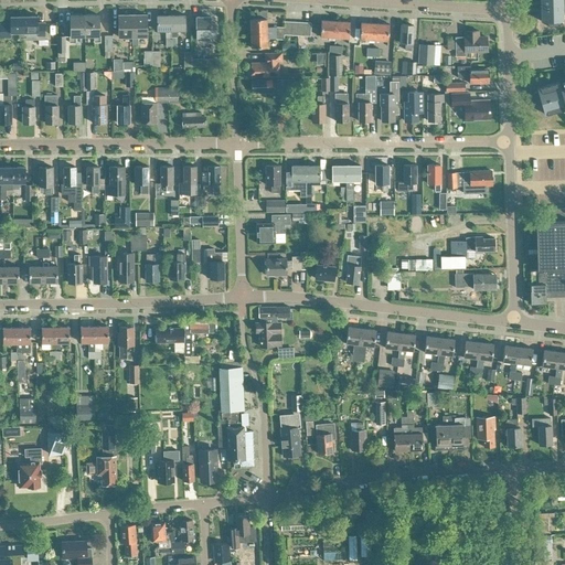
[(539,8),(539,21),(544,21),(548,25),(557,25),(558,21),(563,21),(563,12),(564,11),(564,7),(541,8),(539,8)]
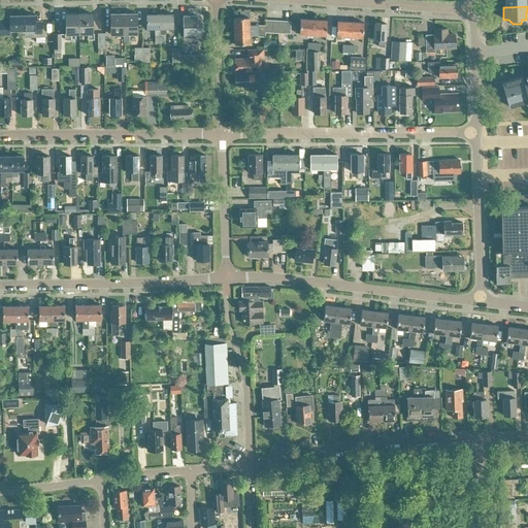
[(258,30),(265,31),(265,25),(258,25),(249,25),(249,10),(239,11),(239,18),(233,18),(233,31),(258,30)]
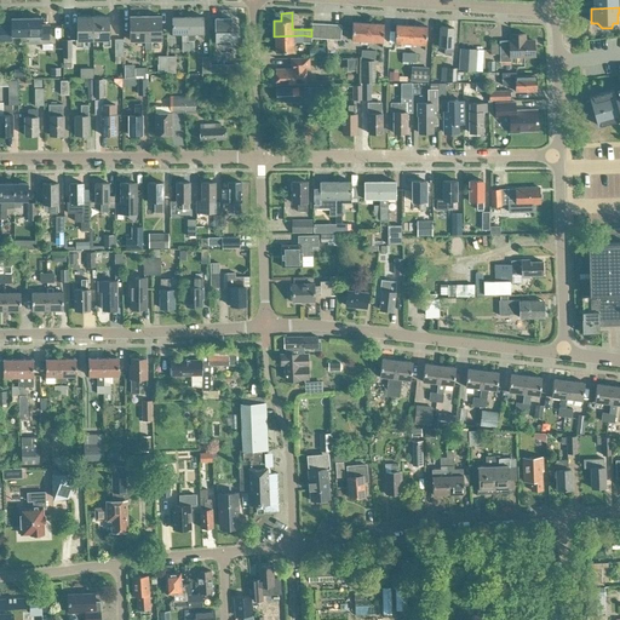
[(82,40),(92,39),(92,16),(76,17),(78,39),(76,39),(76,46),(82,46),(82,40)]
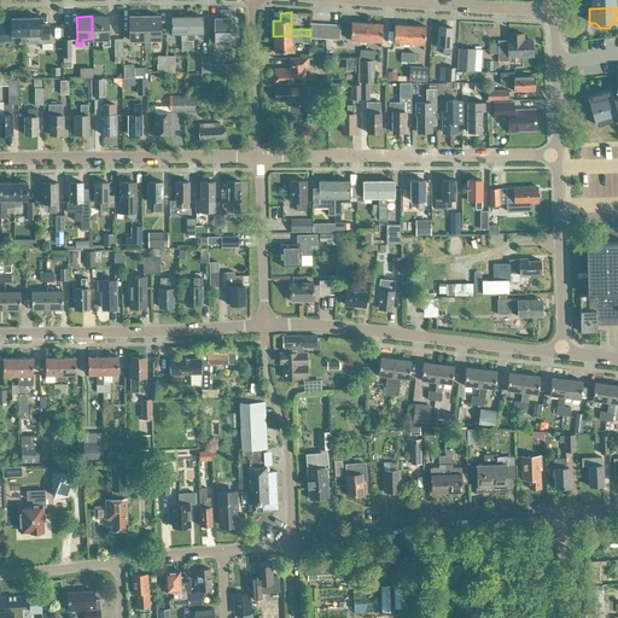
[(92,16),(92,39),(103,39),(103,46),(109,45),(109,39),(108,39),(108,16),(92,16)]
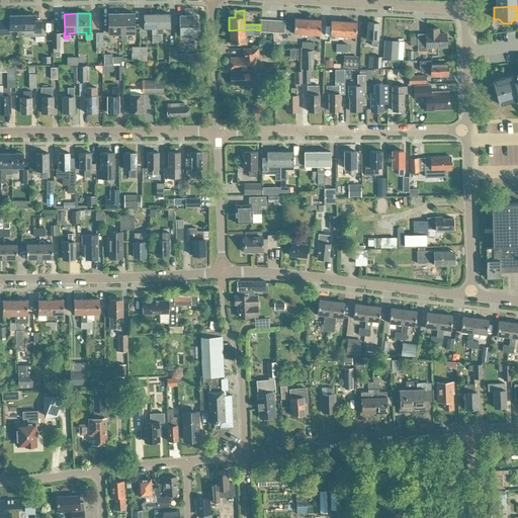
[(109,33),(121,33),(121,13),(108,13),(108,27),(108,32),(103,32),(103,45),(109,45),(109,33)]
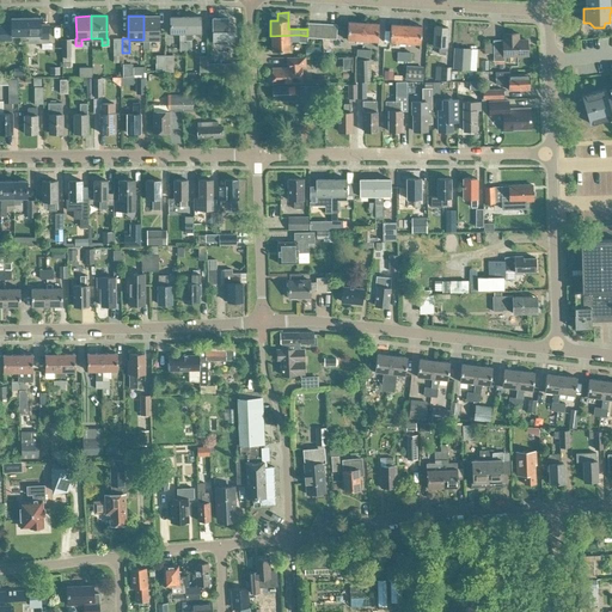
[(144,16),(144,40),(144,49),(150,49),(150,40),(158,40),(158,32),(158,16),(144,16)]
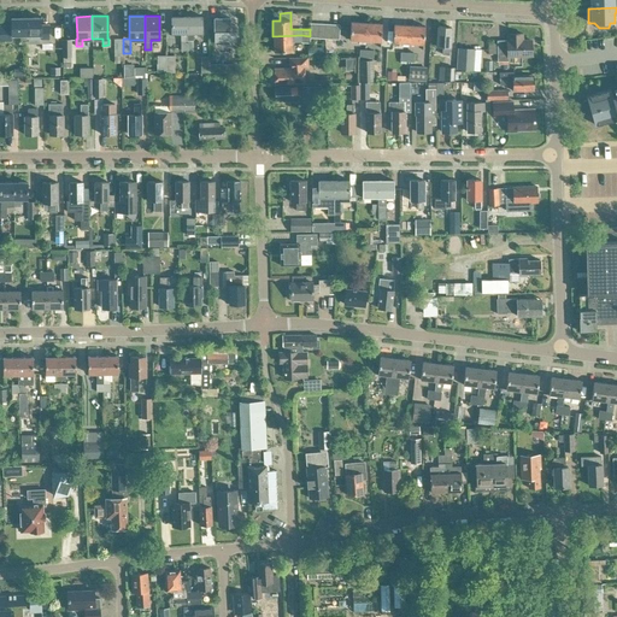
[(181,51),(187,51),(187,16),(171,17),(171,34),(181,34),(181,51)]
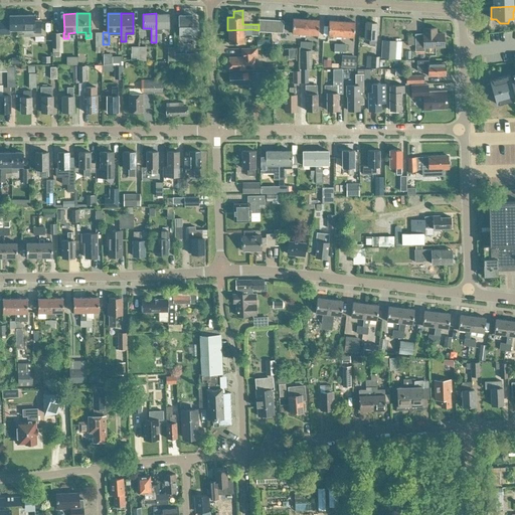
[(156,13),(156,42),(161,42),(161,27),(168,27),(168,13),(156,13)]
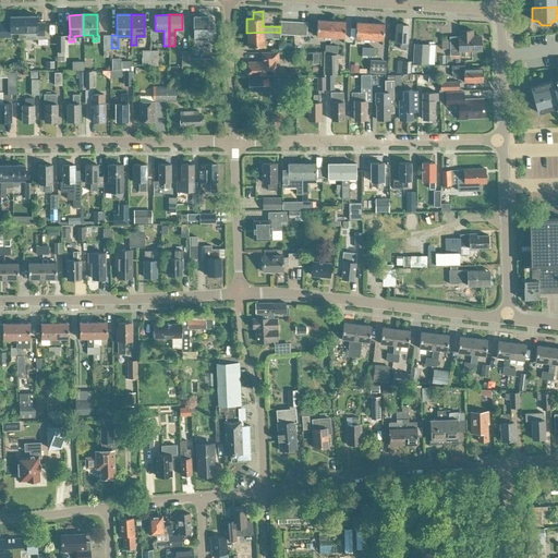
[(19,37),(23,36),(23,16),(10,16),(10,23),(0,23),(0,36),(10,37),(10,33),(19,32),(19,37)]
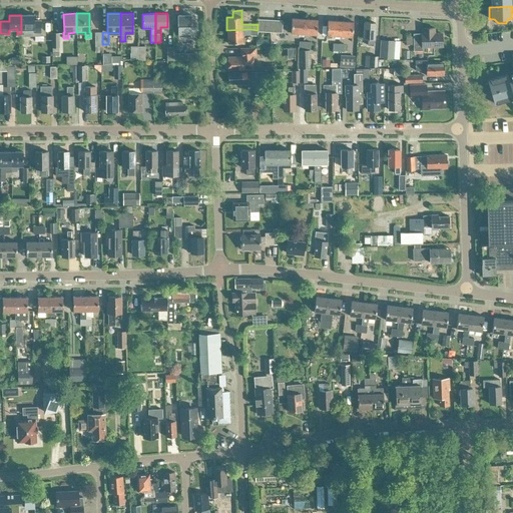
[(21,15),(21,33),(22,36),(35,36),(35,41),(43,40),(43,36),(40,36),(40,21),(34,21),(34,15),(21,15)]
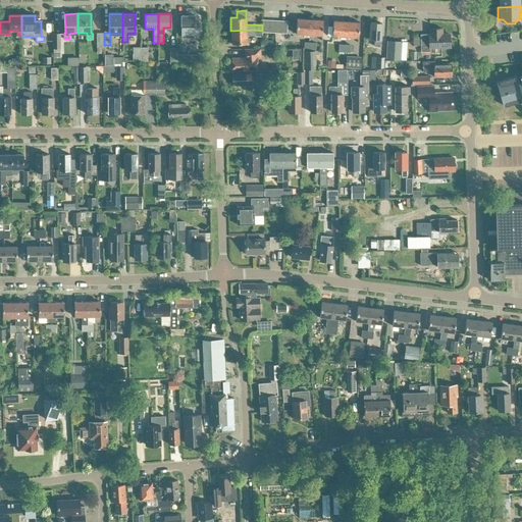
[(194,21),(194,15),(180,15),(181,38),(194,37),(194,35),(199,35),(199,21),(194,21)]
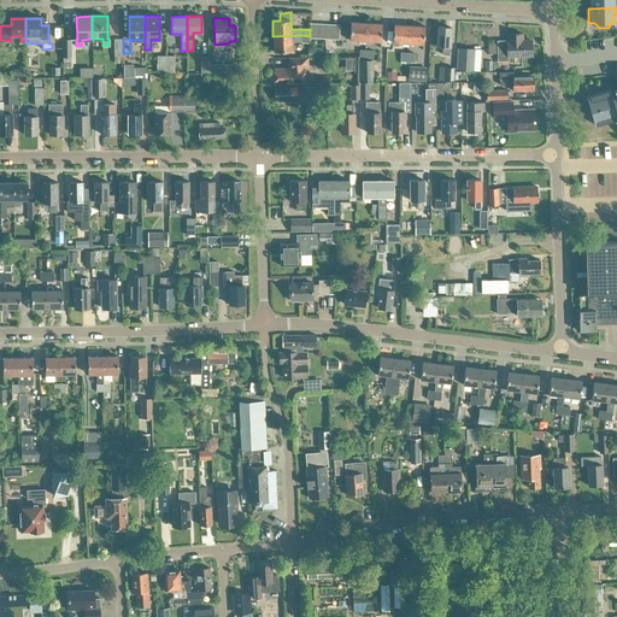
[(365,41),(366,23),(351,22),(350,40),(365,41)]
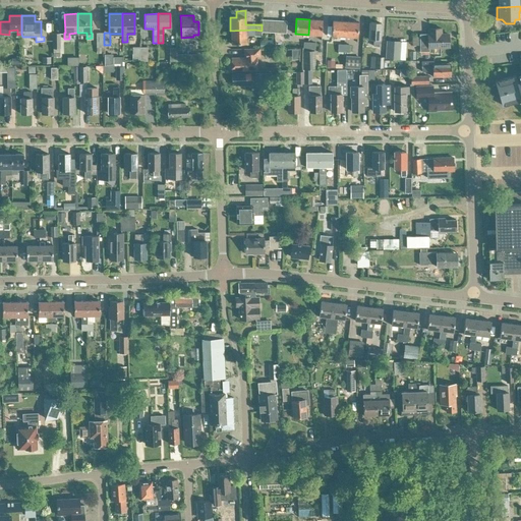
[(309,19),(308,35),(321,36),(322,19),(309,19)]
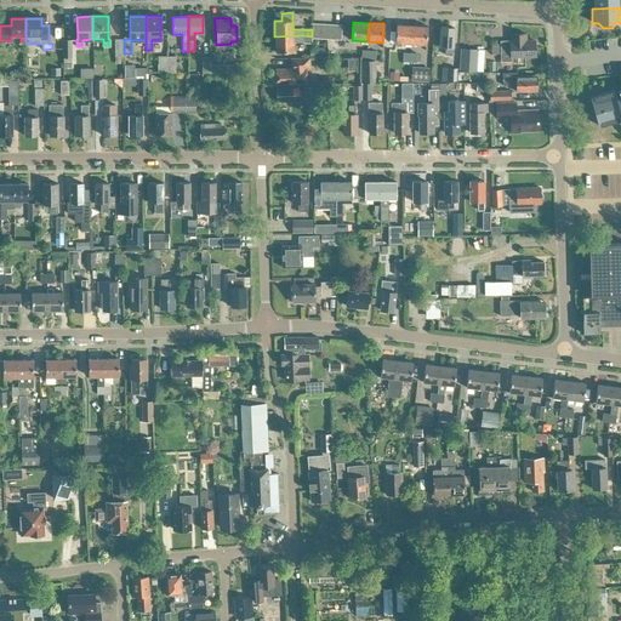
[(410,44),(411,26),(396,24),(394,43),(410,44)]
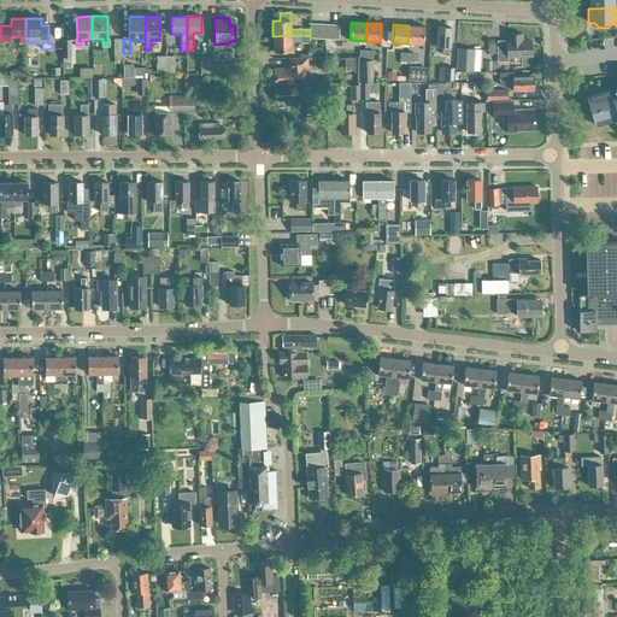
[(409,25),(407,43),(423,45),(424,27),(409,25)]
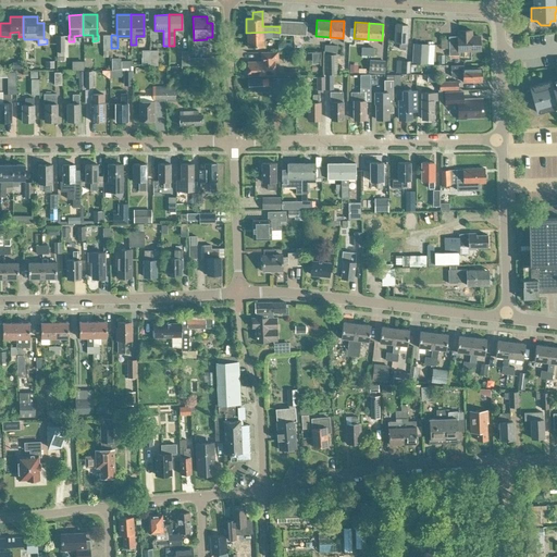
[(406,42),(407,25),(395,24),(394,41),(399,41),(399,49),(406,49),(406,42)]
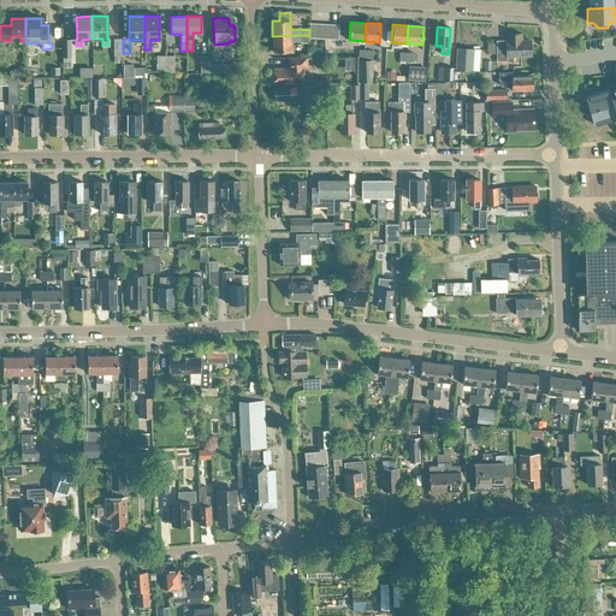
[(522,39),(522,33),(505,34),(505,39),(504,39),(504,40),(496,41),(497,64),(507,64),(507,57),(532,57),(531,39),(522,39)]
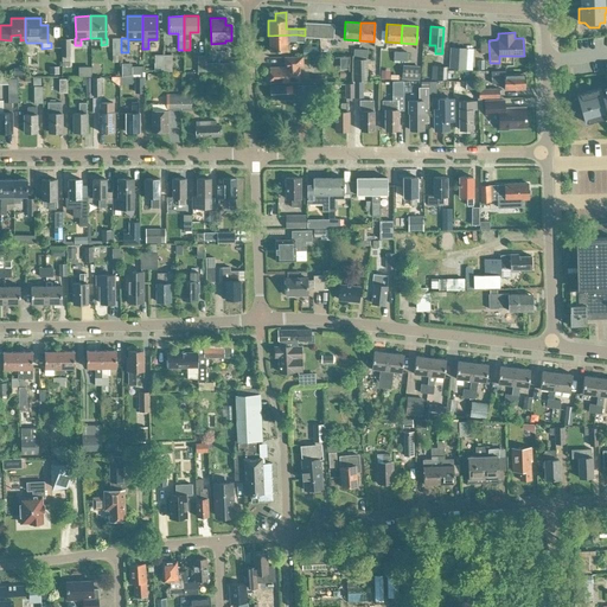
[(304,42),(305,37),(305,36),(296,34),(268,36),(269,51),(287,51),(287,42),(296,42),(304,42)]
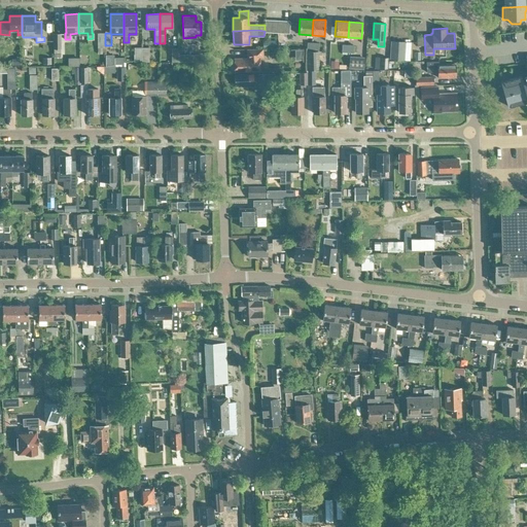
[(406,41),(390,40),(389,60),(405,61),(406,41)]
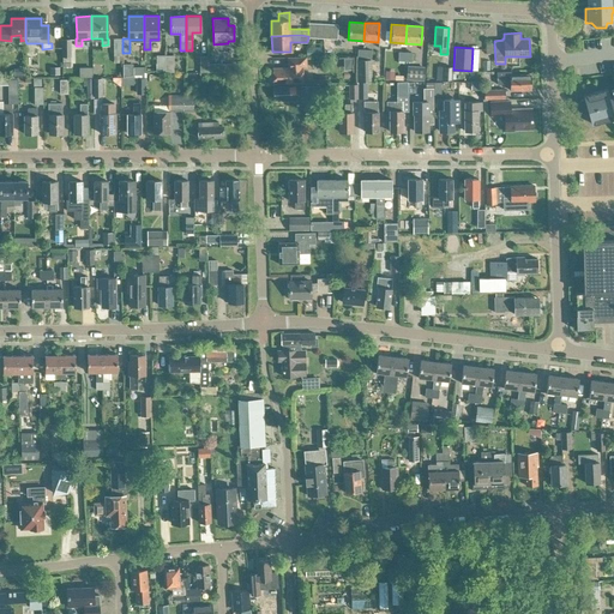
[(274,84),(292,83),(302,83),(301,67),(306,67),(306,58),(287,58),(288,68),(272,68),(274,84)]
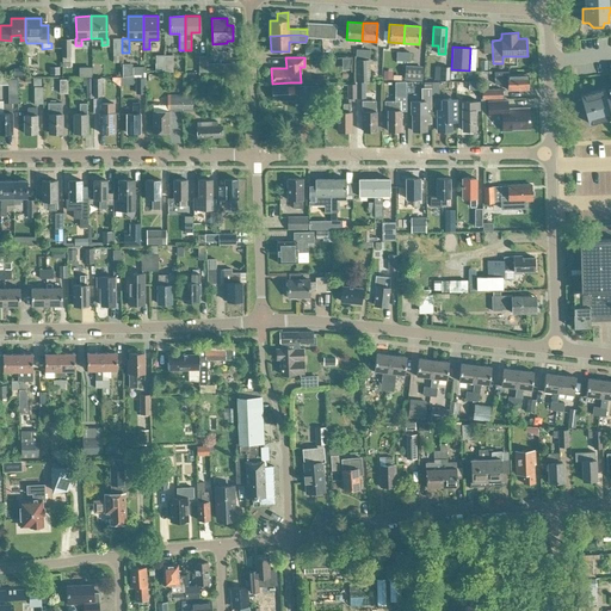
[(369,60),(356,60),(356,81),(370,81),(369,60)]
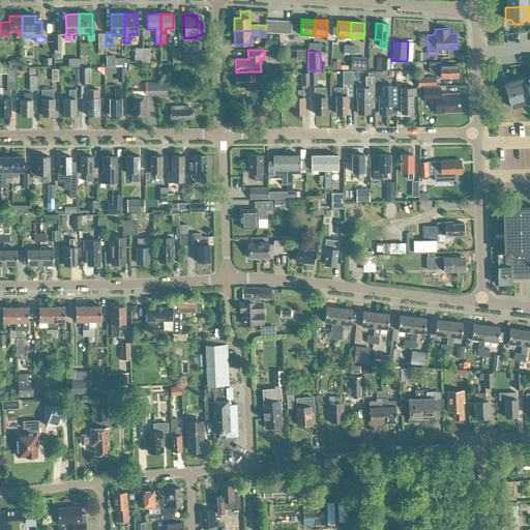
[(107,66),(118,66),(118,55),(107,56),(107,66)]
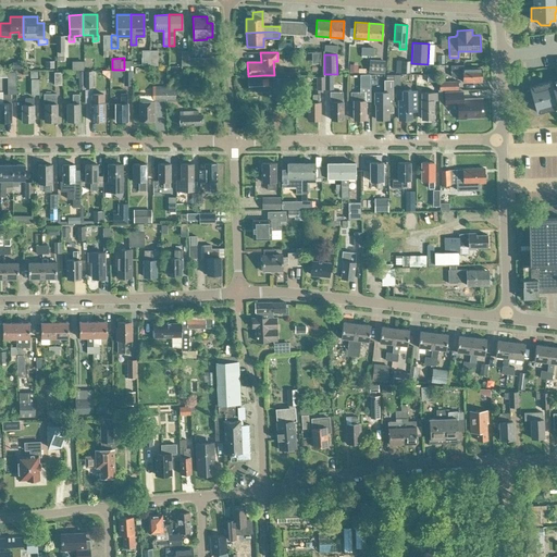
[(384,73),(385,60),(369,59),(368,72),(384,73)]
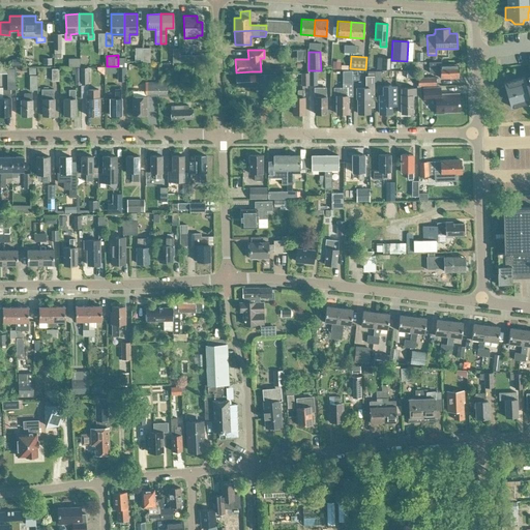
[(441,65),(440,62),(429,62),(429,72),(440,72),(440,78),(458,78),(458,64),(441,65)]
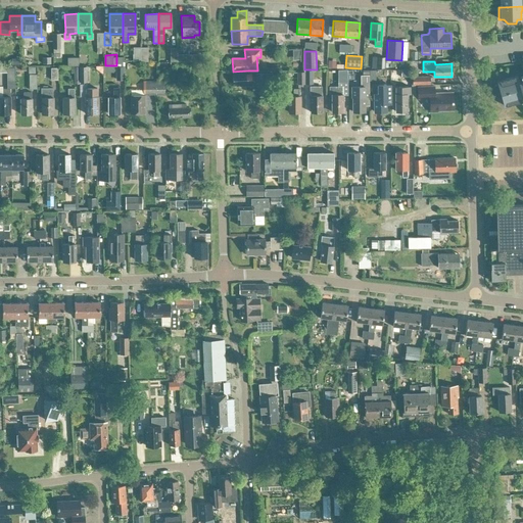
[(116,80),(125,80),(124,65),(116,66),(116,80)]
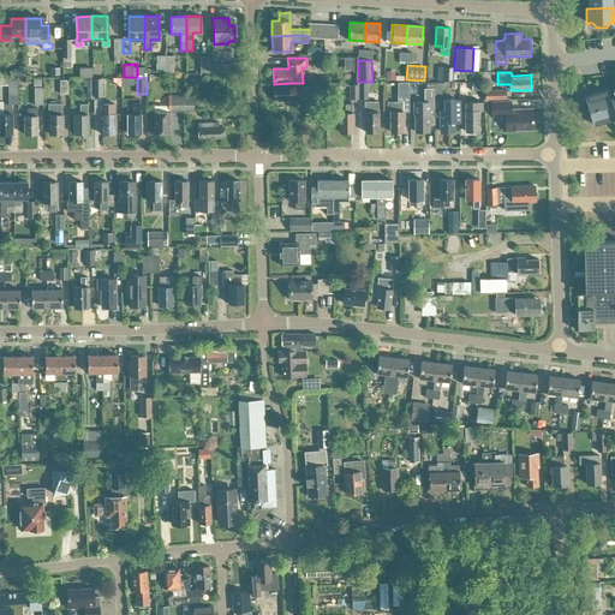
[(94,99),(93,78),(83,78),(83,87),(87,87),(87,99),(94,99)]
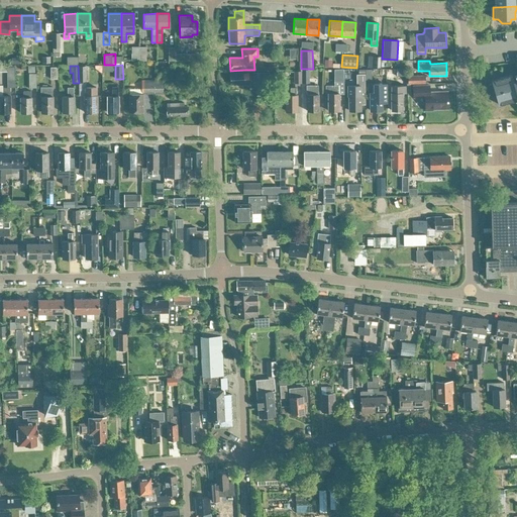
[(343,68),(333,68),(334,80),(343,80),(343,68)]
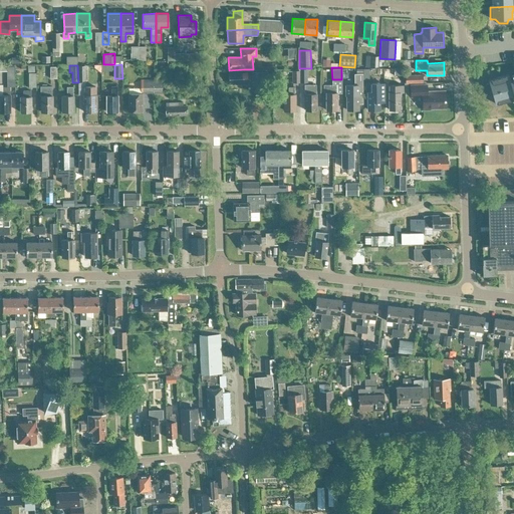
[(268,85),(268,72),(251,73),(251,76),(247,76),(247,73),(229,73),(229,84),(247,83),(251,83),(252,85),(268,85)]
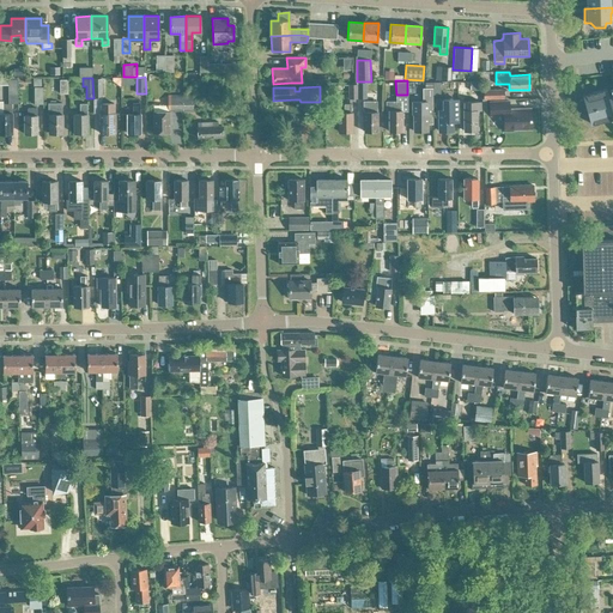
[(432,123),(432,87),(423,87),(423,102),(412,102),(412,115),(413,115),(413,132),(428,131),(426,123),(432,123)]
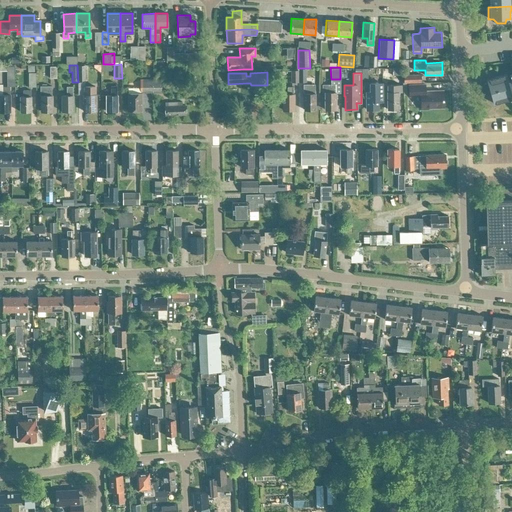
[(404,83),(421,82),(421,74),(404,75),(404,83)]
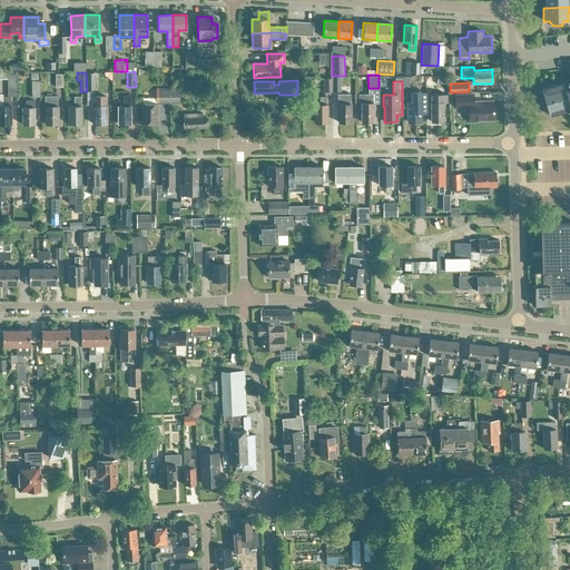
[(569,87),(564,89),(563,82),(541,88),(549,114),(569,108),(569,87)]
